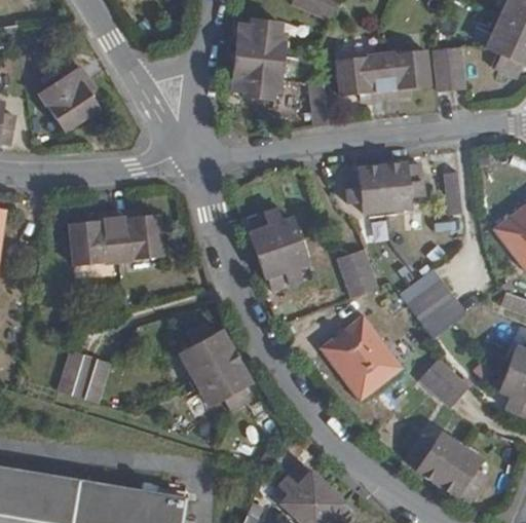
[(340,2),(334,0),(299,0),(335,15),(340,2)]
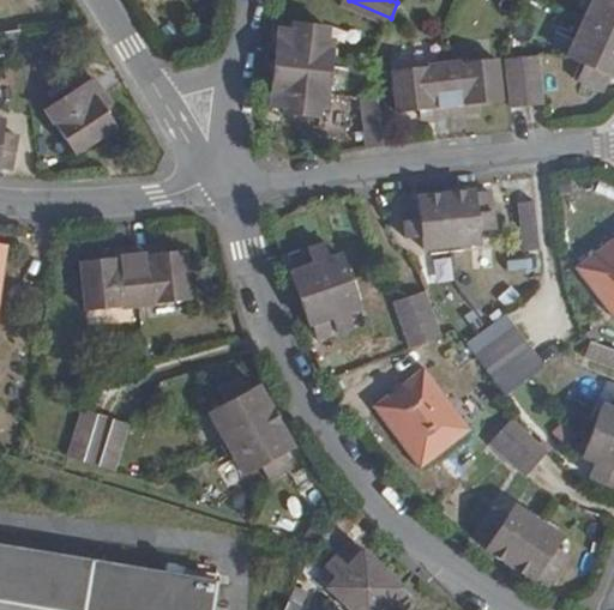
[(601,0),(595,12),(613,19),(613,0),(601,0)]
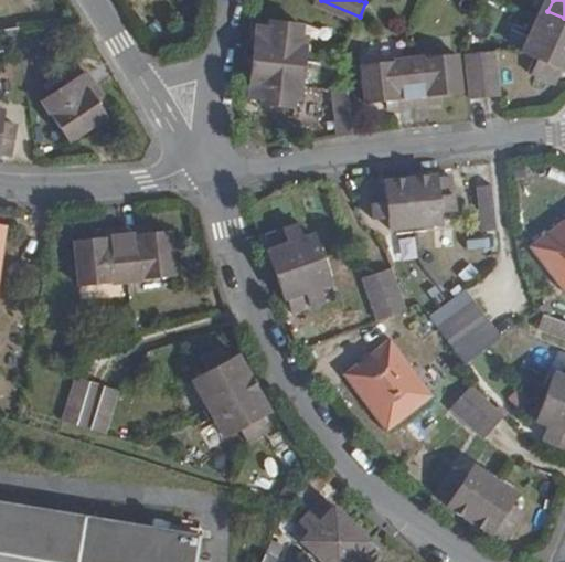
[(564,31),(564,18),(547,11),(531,46),(546,53),(548,54),(564,31)]
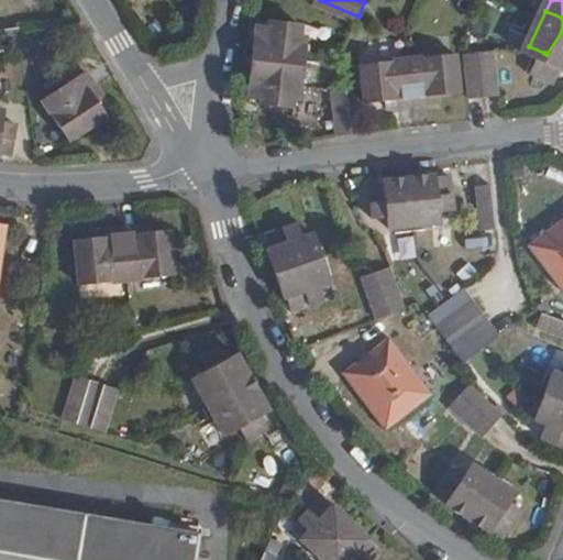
[(264,18),(261,50),(274,53),(275,39),(305,43),(305,47),(310,48),(312,24),(307,22),(307,18),(277,15),(278,21),(264,18)]
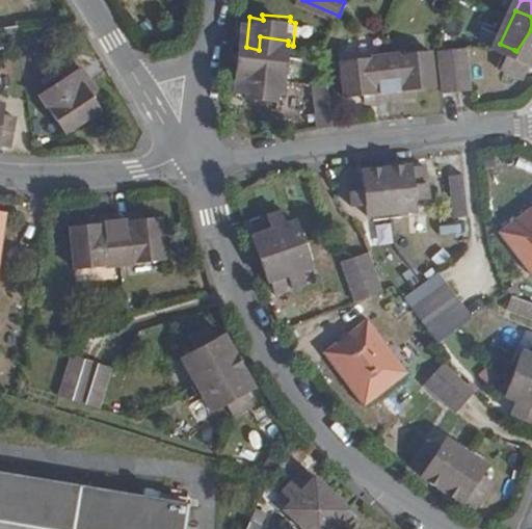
[(2,27),(5,36),(18,34),(17,26),(2,27)]
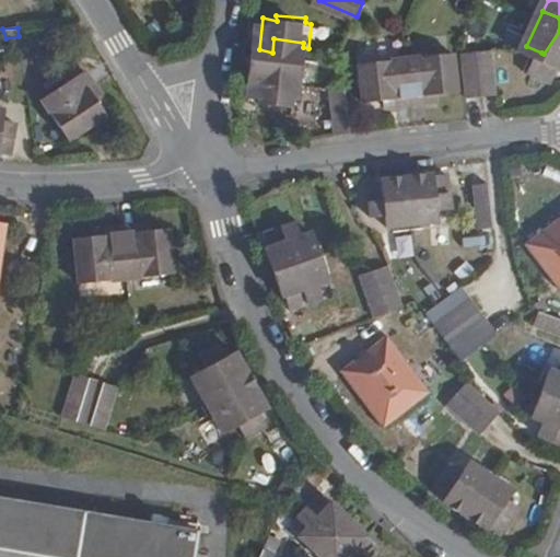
[(559,31),(544,54),(541,53),(536,65),(559,76),(559,31)]
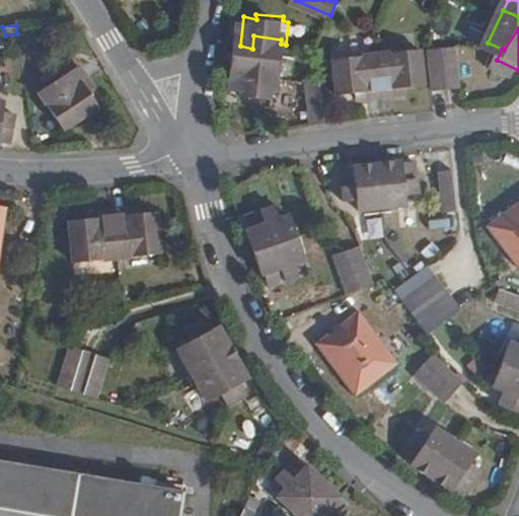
[(240,46),(239,57),(250,59),(248,70),(282,74),(286,45),(281,44),(281,40),(253,35),(252,49),(240,46)]
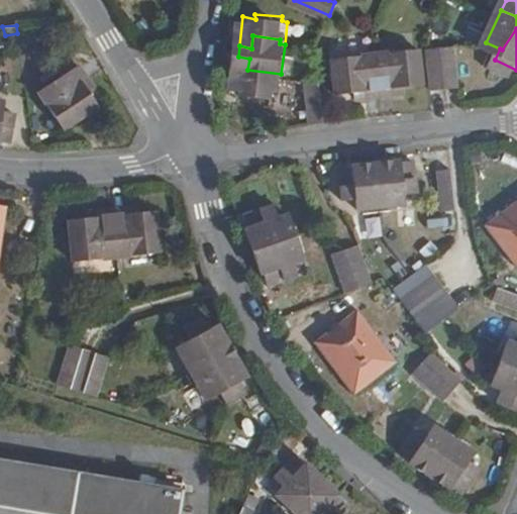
[(442,45),(446,86),(458,84),(455,44),(442,45)]
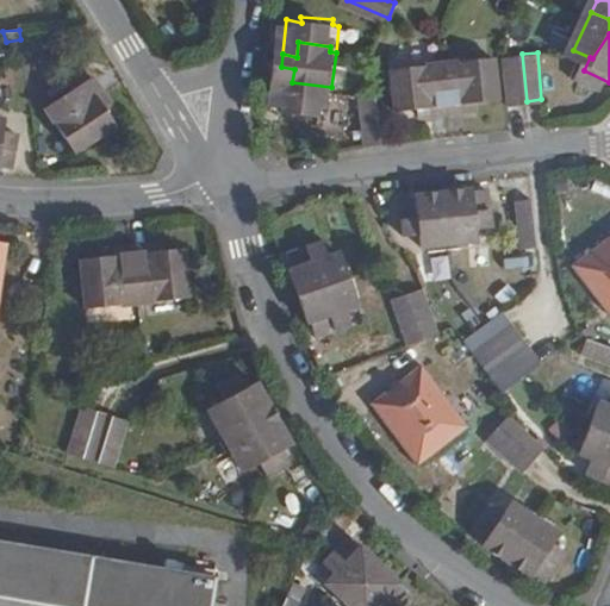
[(511,102),(527,101),(522,54),(505,54),(511,102)]
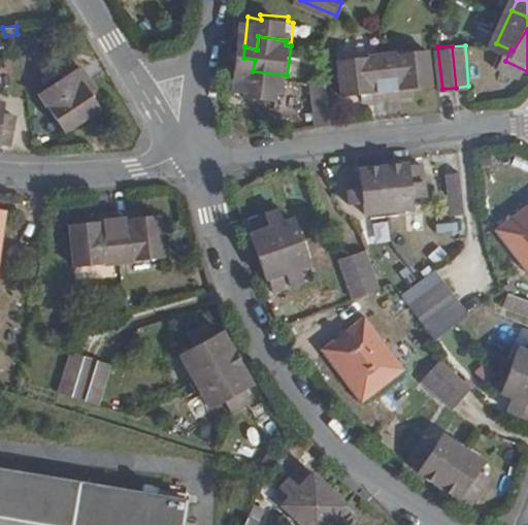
[(387,53),(390,94),(419,91),(419,85),(432,84),(429,47),(387,53)]
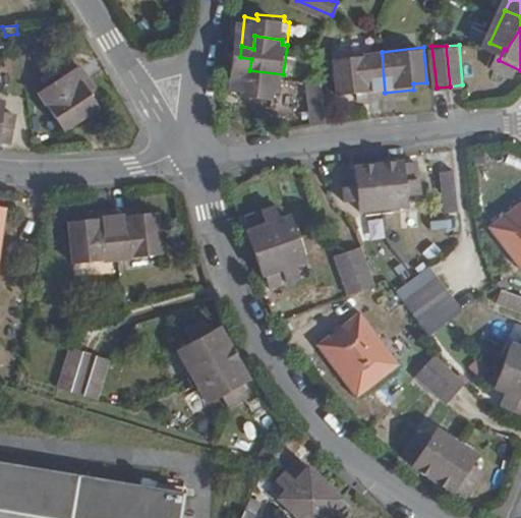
[(357,96),(385,93),(382,52),(338,57),(341,92),(357,91),(357,96)]
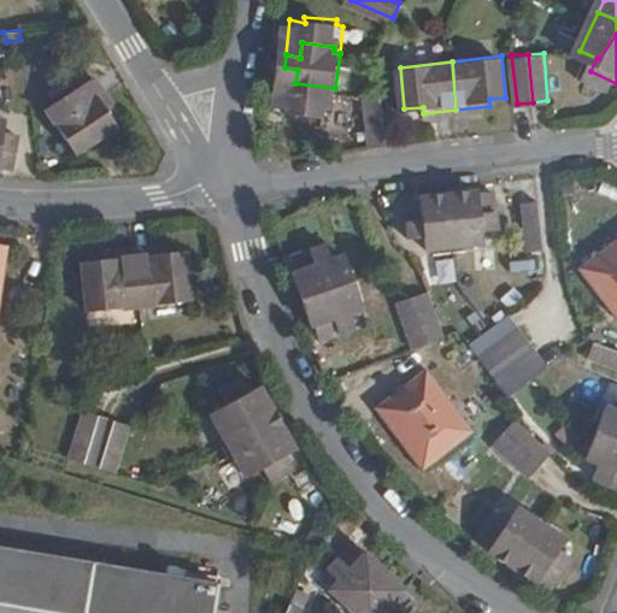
[(298,70),(285,68),(281,100),(294,101),(293,108),(327,112),(327,105),(333,105),(335,88),(295,83),(298,70)]
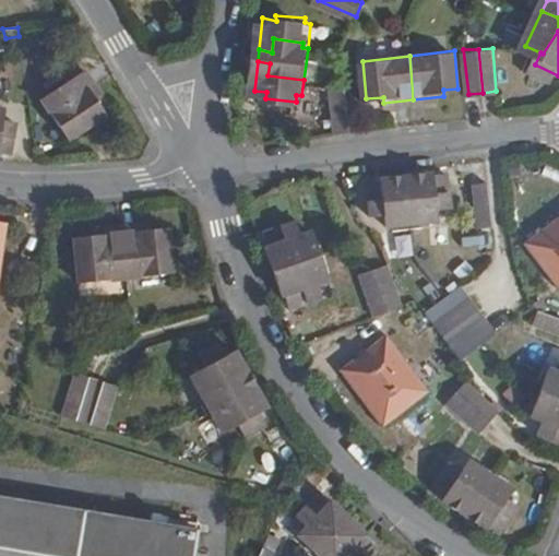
[(79,63),(37,91),(62,132),(97,111),(86,93),(93,87),(79,63)]
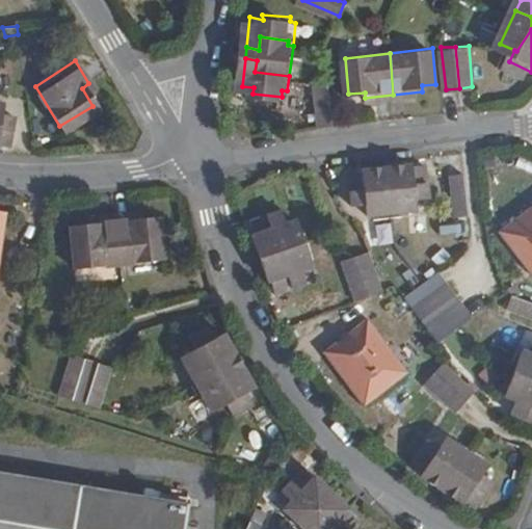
[(320,125),(335,124),(330,81),(317,82),(320,125)]
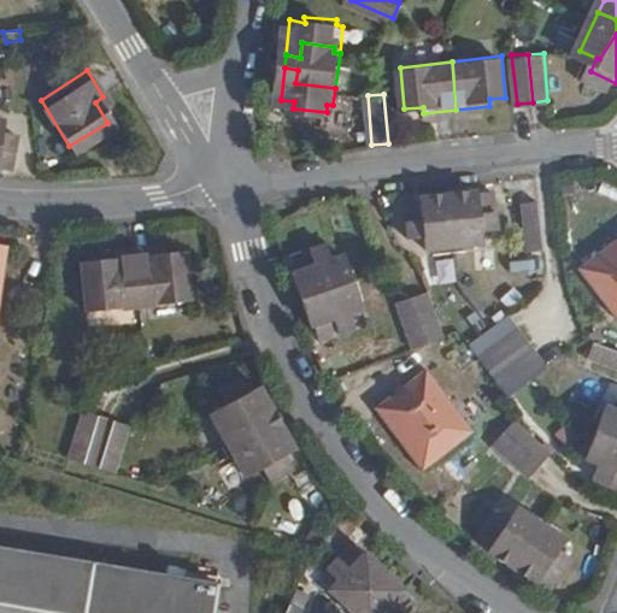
[(0,134),(0,149),(10,152),(12,133),(1,130),(0,134)]
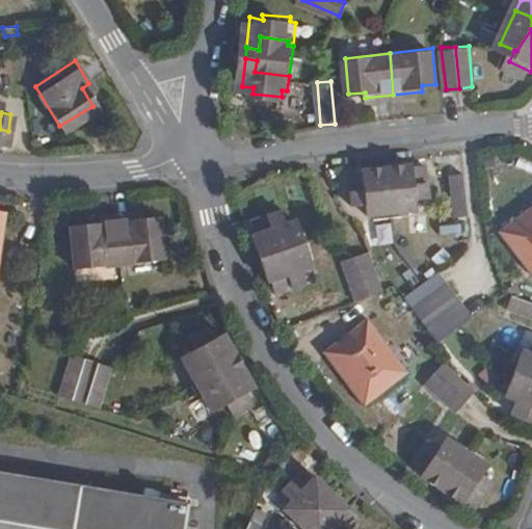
[(409,163),(388,167),(394,206),(416,204),(416,196),(428,194),(422,165),(411,166),(409,163)]
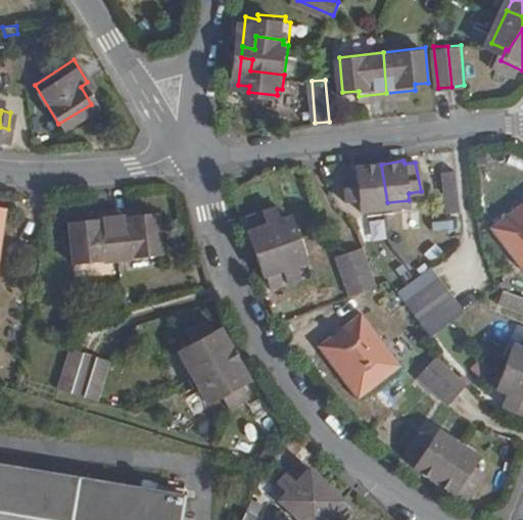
[(387,202),(381,164),(360,167),(360,171),(347,173),(352,206),(387,202)]
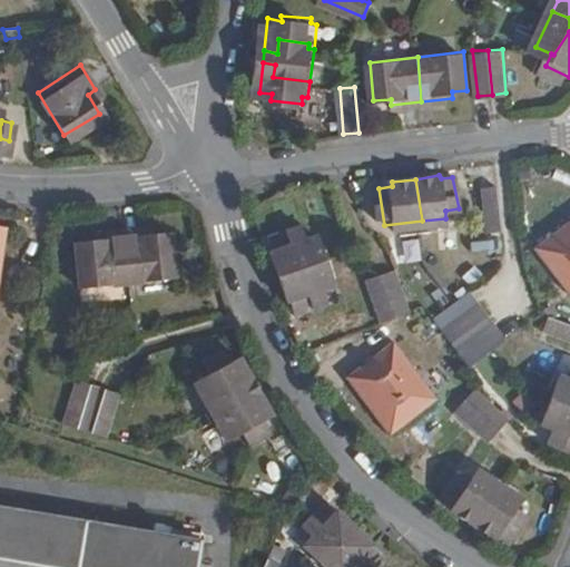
[(504,228),(499,184),(484,186),(492,231),(504,228)]
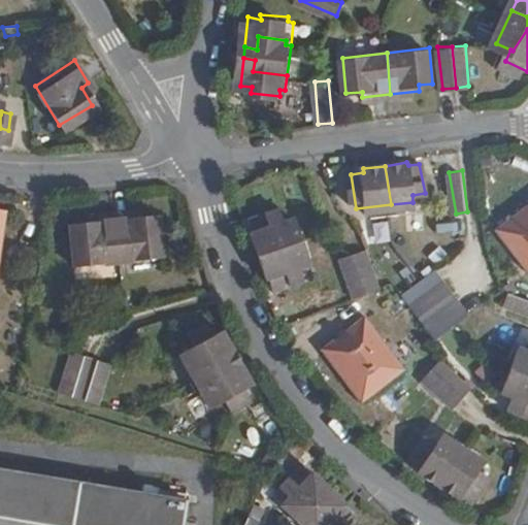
[(527,269),(527,204),(493,229),(524,272),(527,269)]
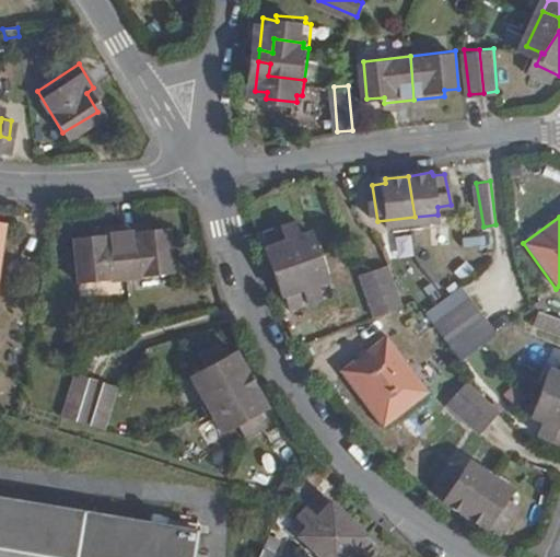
[(267,248),(276,271),(316,258),(312,246),(305,250),(295,225),(268,235),(272,247),(267,248)]
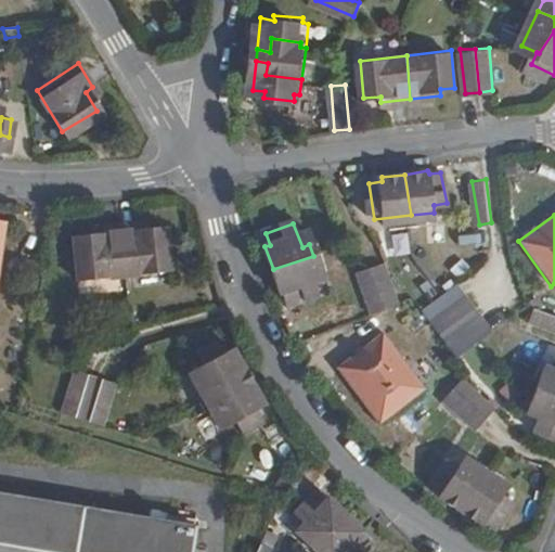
[(390,229),(392,251),(409,248),(407,227),(390,229)]
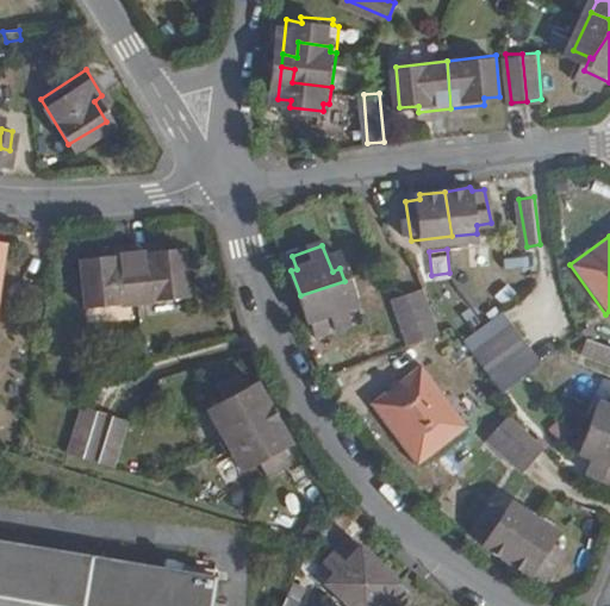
[(161,250),(129,252),(134,306),(186,301),(182,255),(161,256),(161,250)]
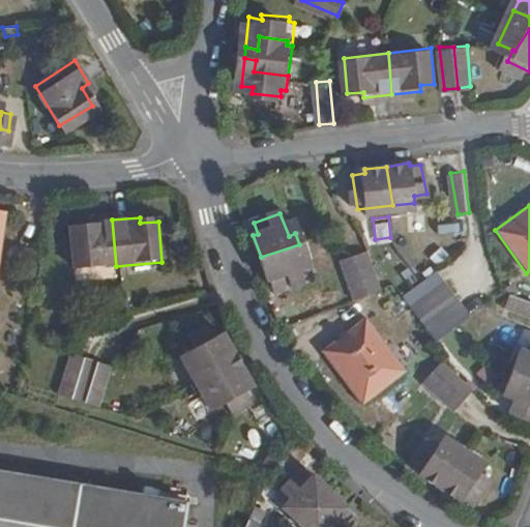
[(116,266),(112,220),(89,221),(89,228),(70,229),(72,269),(116,266)]
